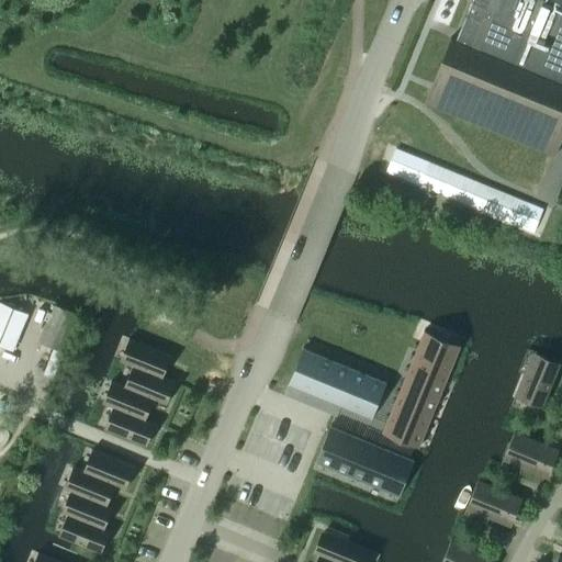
[(434,92),(429,104),(552,155),(561,130),(561,0),(471,0),(456,41),(437,87),(434,92)]
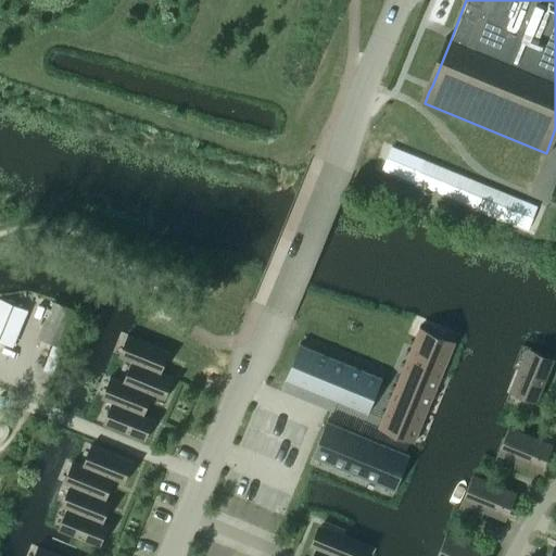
[(422,161),(414,184),(430,191),(433,182),(466,196),(463,204),(512,224),(520,201),(422,161)]
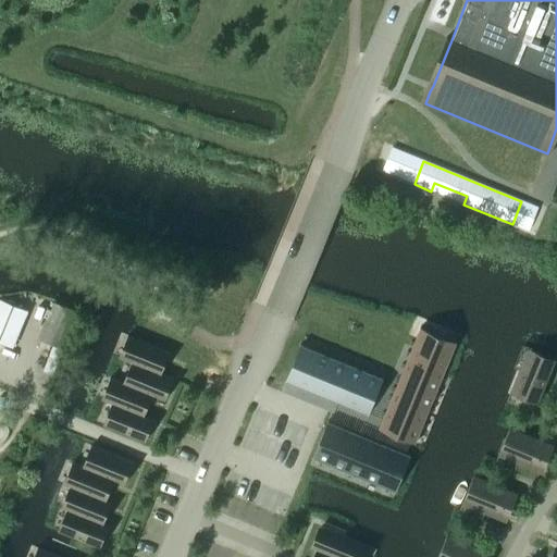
[(0,343),(12,348),(27,311),(0,299),(0,343)]
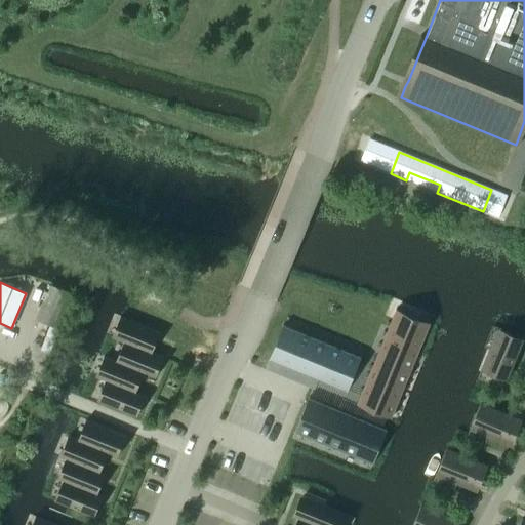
[(51,286),(37,321),(59,330),(74,295),(51,286)]
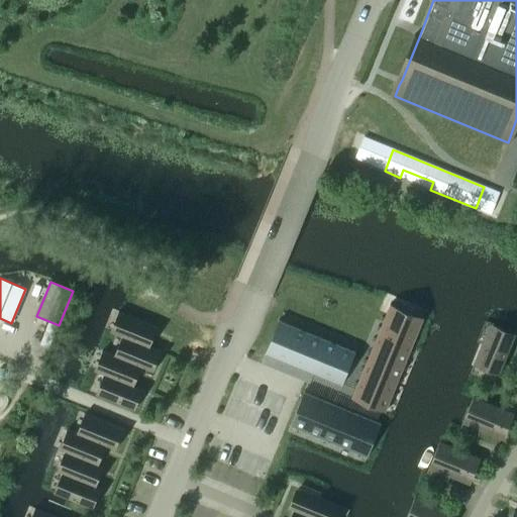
[(377,336),(410,350),(424,318),(390,304),(377,336)]
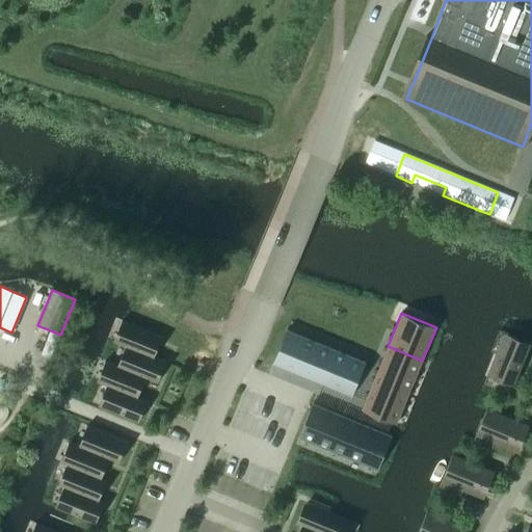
[(116,343),(128,348),(129,347),(152,356),(160,337),(125,322),(116,343)]
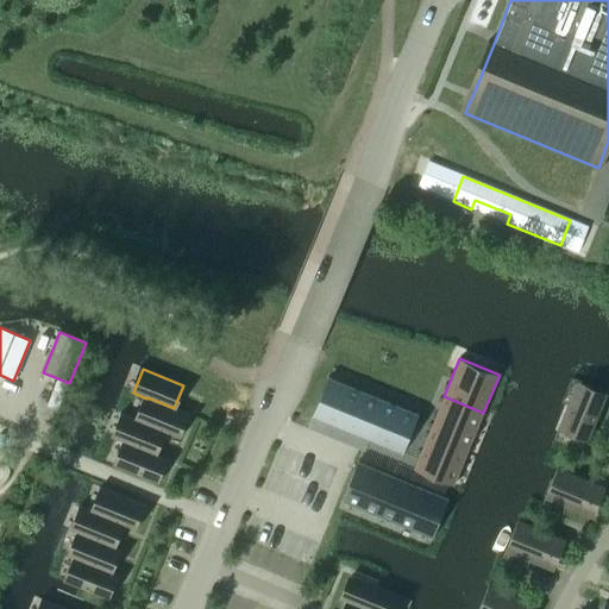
[(312,416),(330,425),(346,384),(328,377),(312,416)]
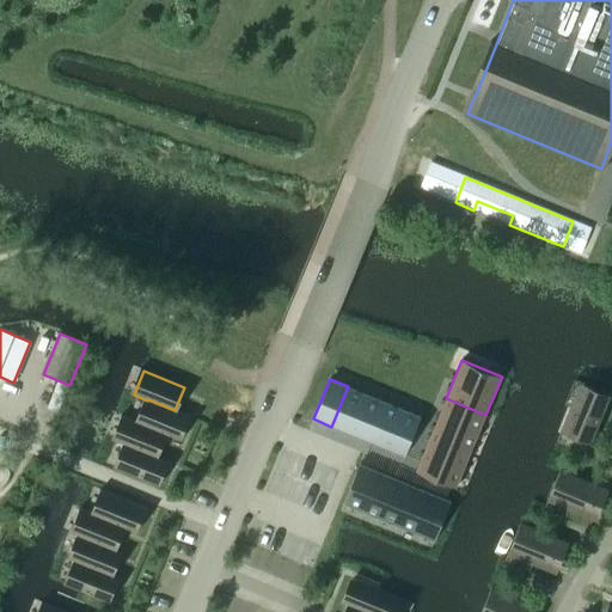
[(366,393),(348,386),(331,427),(349,434),(366,393)]
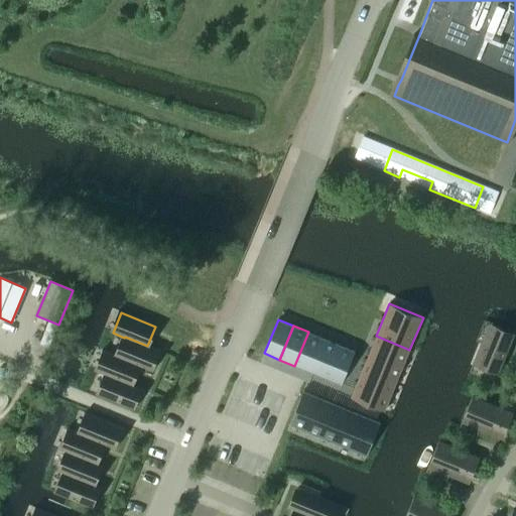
[(483,357),(479,367),(481,368),(498,375),(514,338),(494,330),(487,347),(482,345),(478,355),(483,357)]
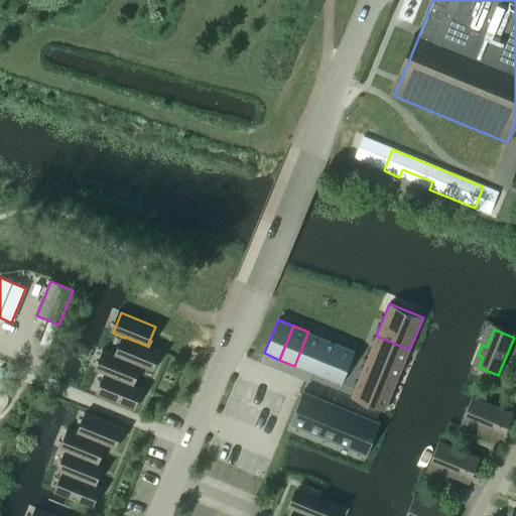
[(310,372),(324,339),(308,332),(294,366),(310,372)]
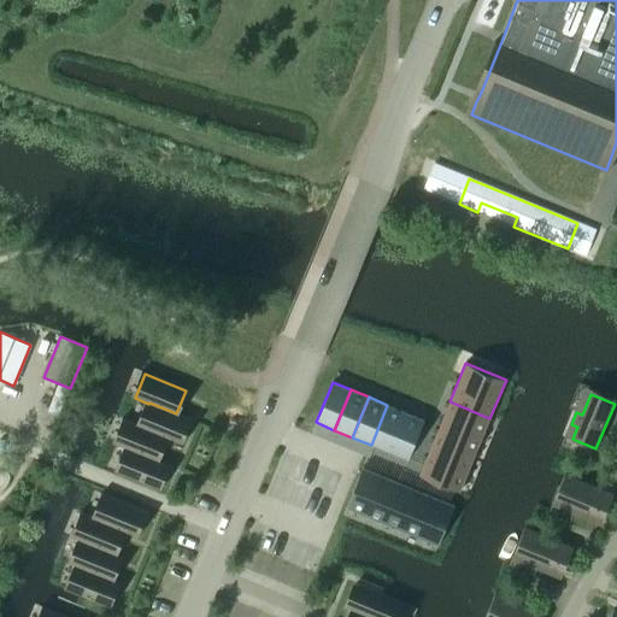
[(489,418),(450,401),(442,421),(482,436),(489,418)]
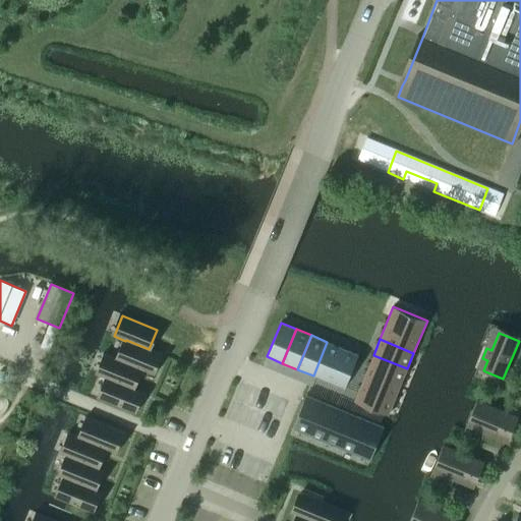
[(160,354),(149,349),(126,340),(125,341),(118,359),(118,360),(140,369),(152,374),(160,354)]
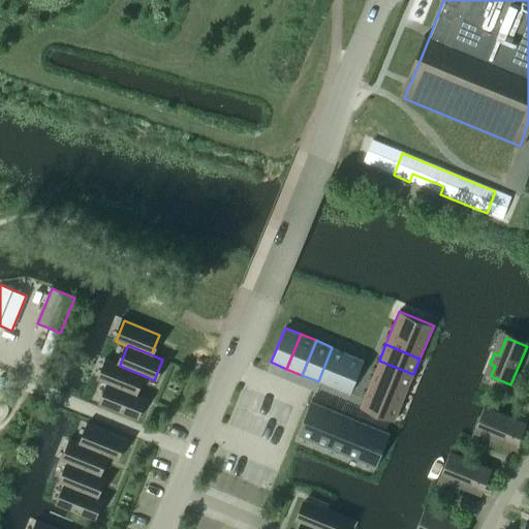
[(318,381),(334,387),(348,353),(332,347),(318,381)]
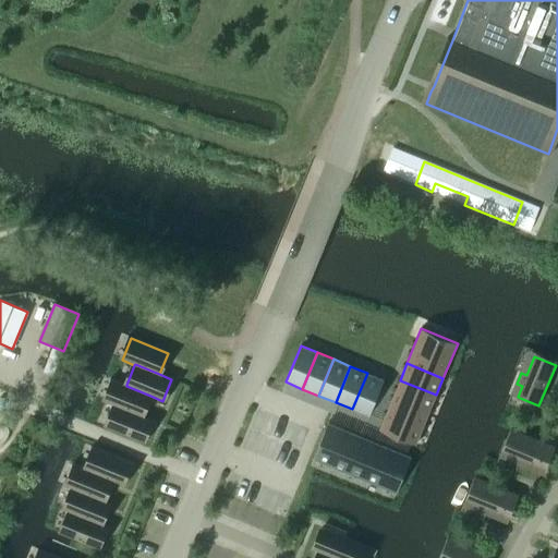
[(367,373),(352,409),(368,416),(384,379),(367,373)]
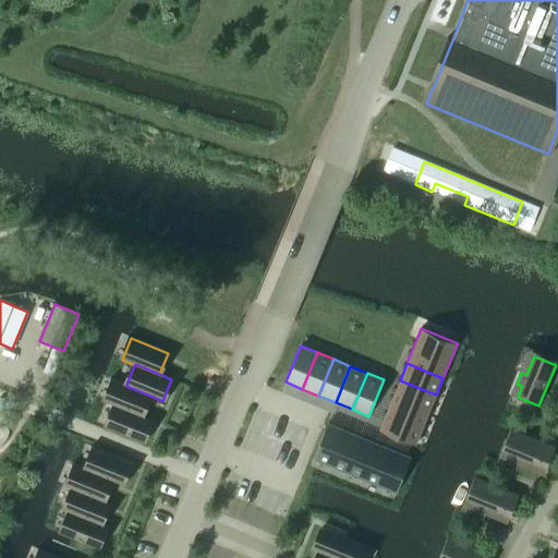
[(117,380),(113,380),(105,402),(114,405),(116,405),(142,416),(150,396),(126,386),(126,385),(117,380)]
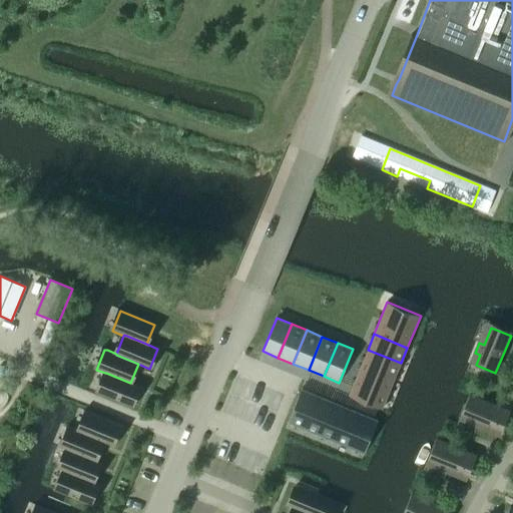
[(368,350),(361,365),(395,379),(401,363),(368,350)]
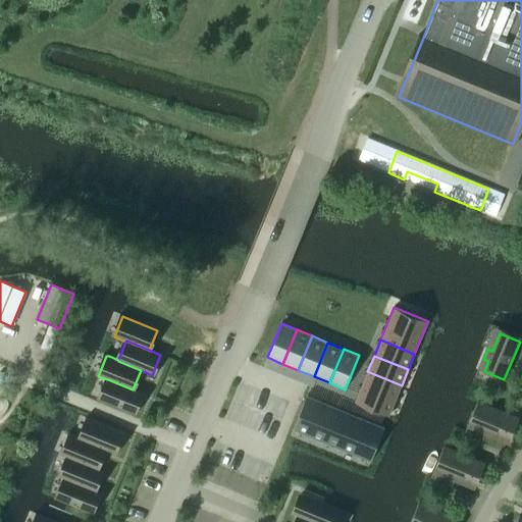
[(396,401),(402,385),(367,371),(361,386),(396,401)]
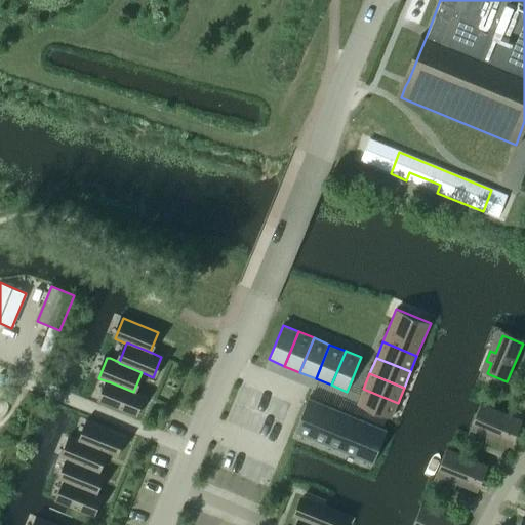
[(144,395),(133,392),(109,381),(108,381),(101,402),(134,415),(144,395)]
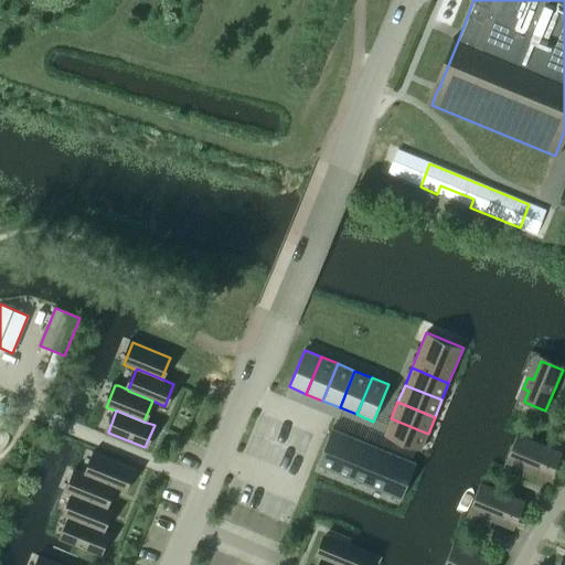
[(428,434),(391,418),(384,435),(420,450),(428,434)]
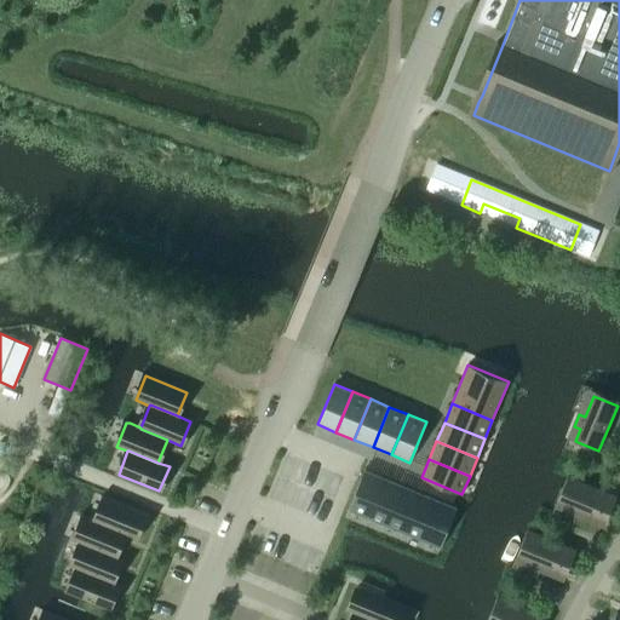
[(366,517),(383,477),(365,470),(348,510),(366,517)]
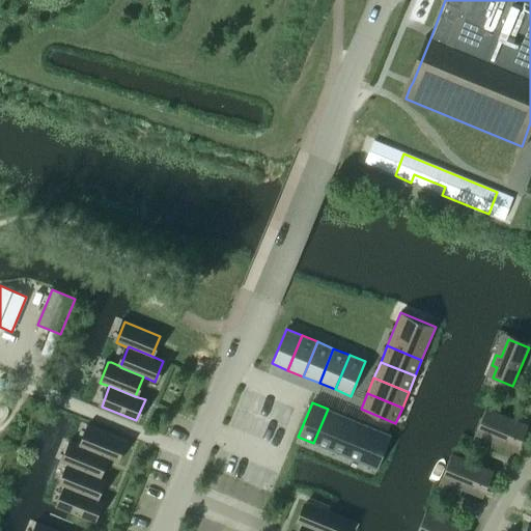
[(329,450),(343,415),(328,409),(313,443),(329,450)]
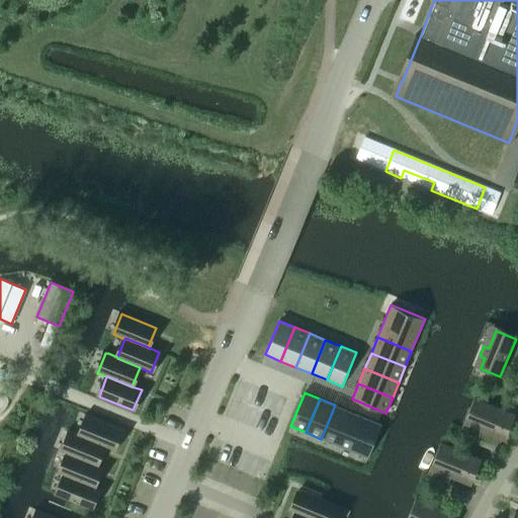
[(478,400),(468,419),(507,435),(515,415),(478,400)]
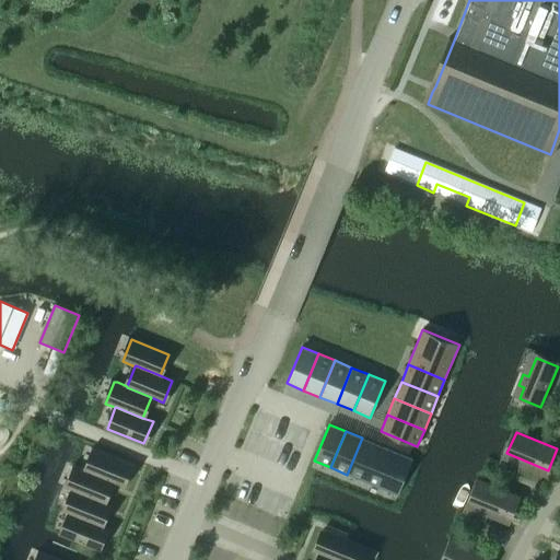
[(362,438),(347,475),(364,481),(380,444),(362,438)]
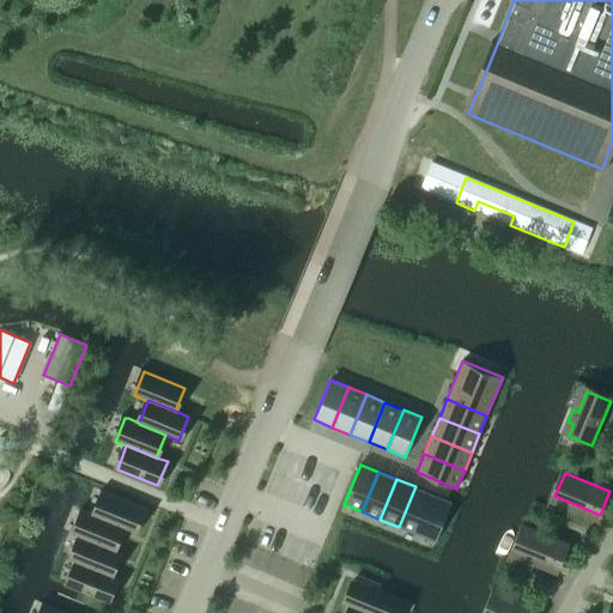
[(416,486),(399,527),(417,534),(434,495),(416,486)]
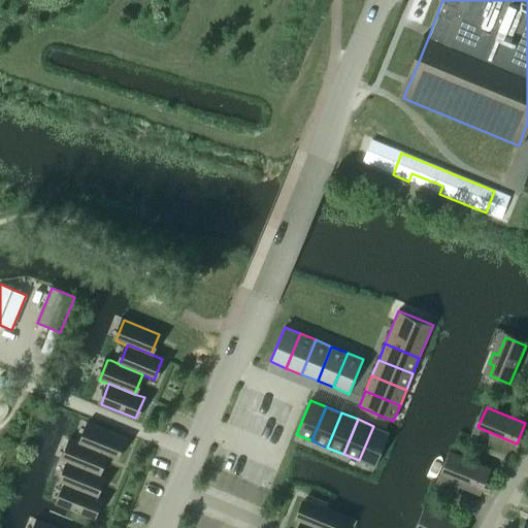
[(124,438),(89,424),(81,444),(80,444),(106,455),(116,459),(124,438)]
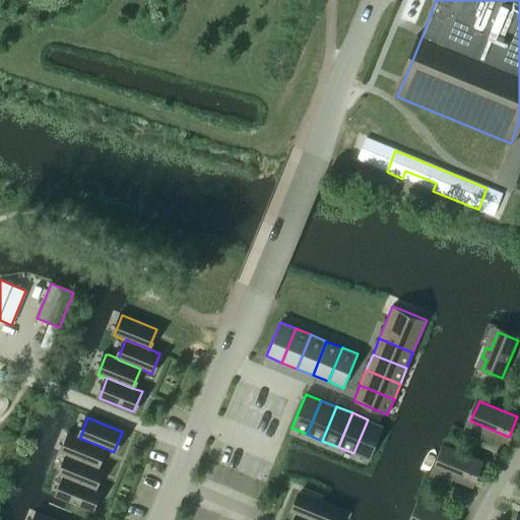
[(353,453),(369,459),(381,431),(383,426),(368,419),(353,453)]
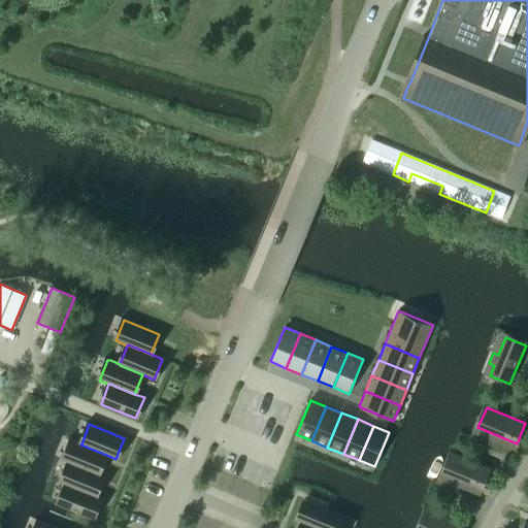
[(81,444),(71,440),(63,461),(68,463),(69,463),(98,474),(106,455),(80,444),(81,444)]
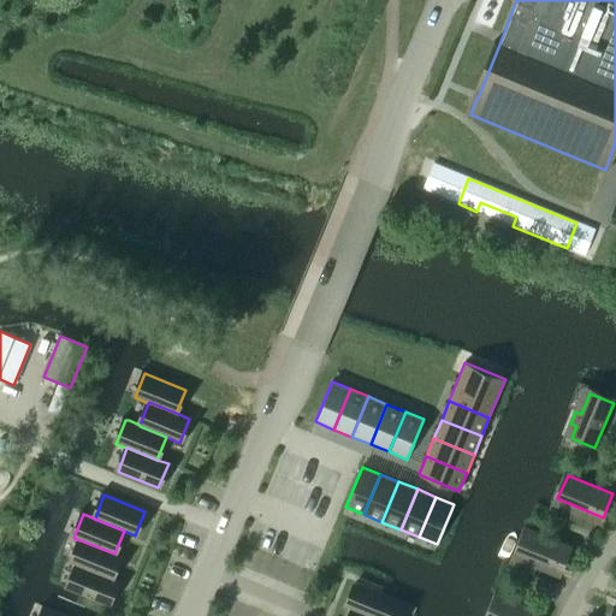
[(573,548),(533,531),(527,528),(517,552),(522,554),(560,569),(562,570),(573,548)]
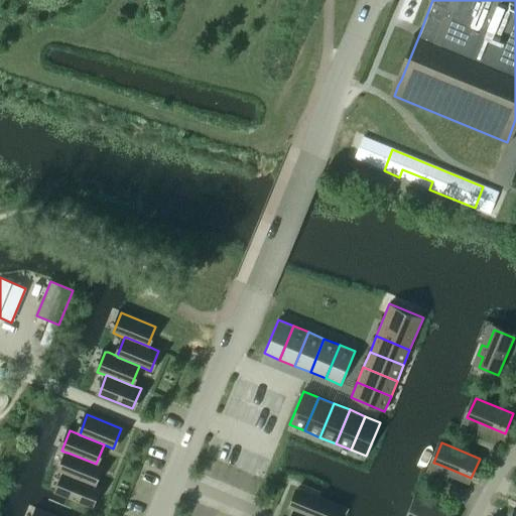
[(68,453),(67,453),(59,472),(65,474),(93,486),(94,485),(101,466),(96,464),(68,453)]
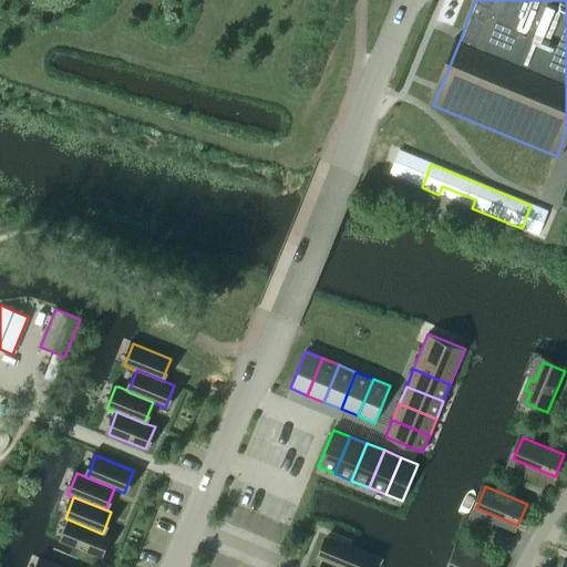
[(62,543),(80,549),(100,557),(109,535),(103,533),(102,534),(71,521),(64,537),(62,543)]
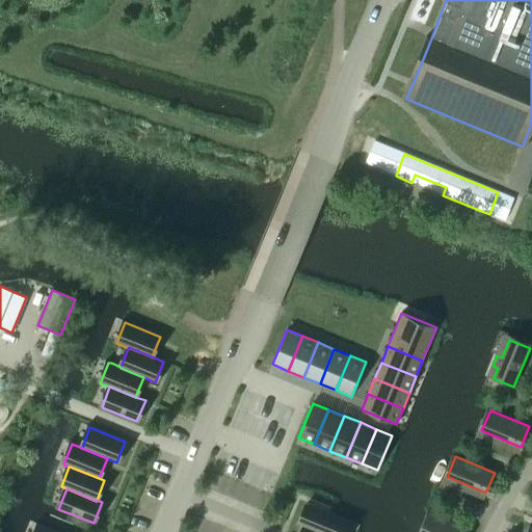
[(297,524),(302,526),(303,526),(317,531),(344,531),(349,521),(323,510),(306,503),(297,524)]
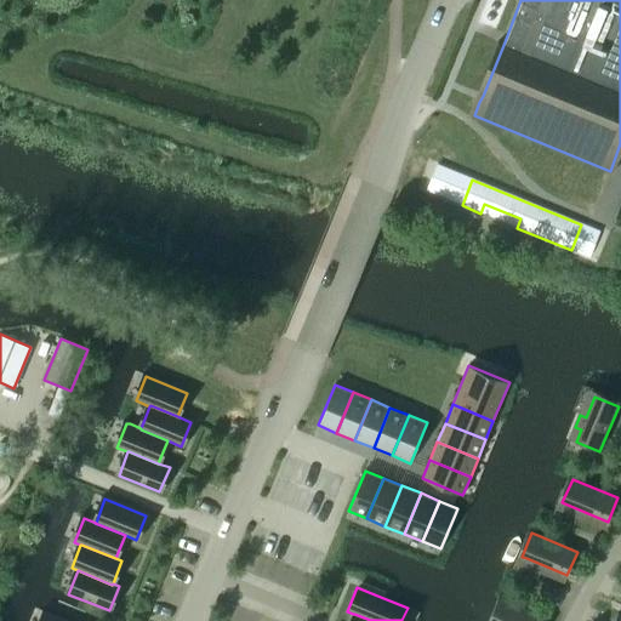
[(546,620),(547,617),(502,599),(493,620),(546,620)]
